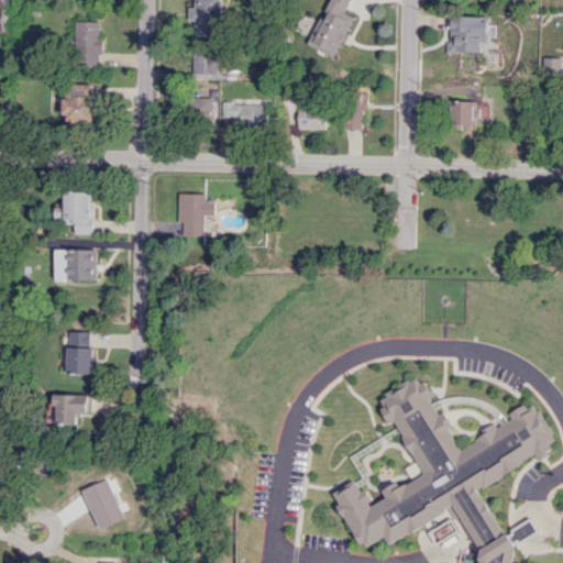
[(0,0),(0,32),(11,32),(10,0),(0,0)]
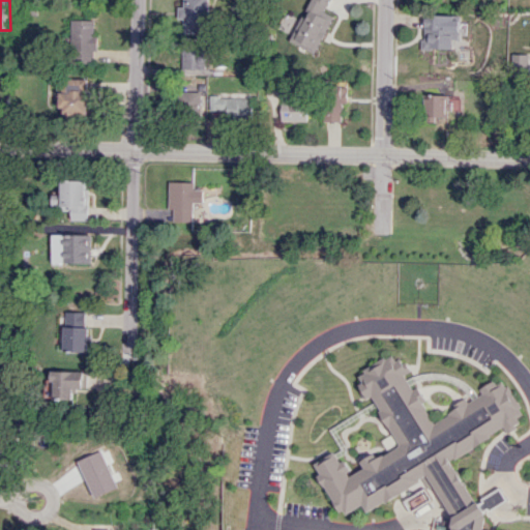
[(183,32),(207,32),(208,0),(183,0),(183,7),(178,7),(178,19),(183,19),(183,32)]
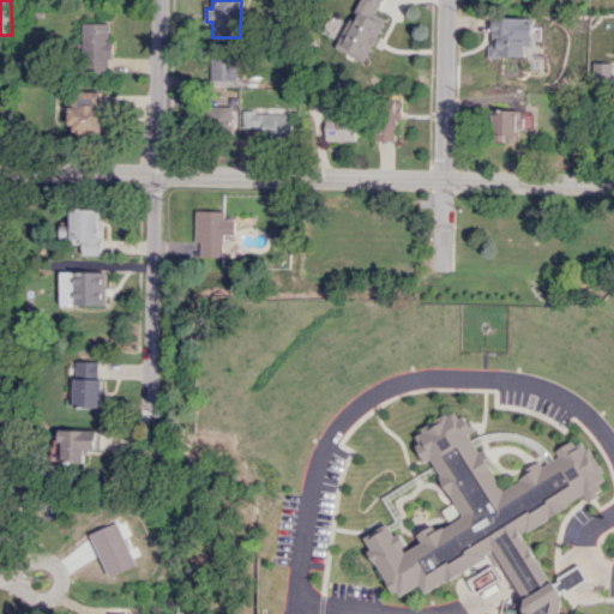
[(383,0),(360,0),(338,49),(367,61),(386,18),(378,14),(383,0)]
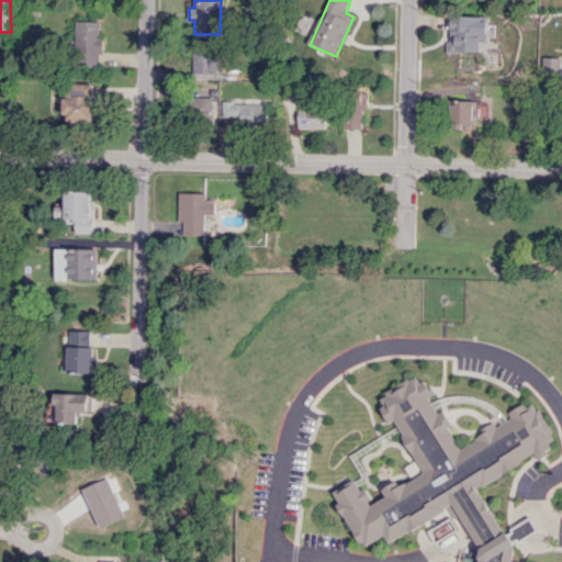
[(486,42),(487,17),(449,15),(448,51),(480,53),(480,42),(486,42)]
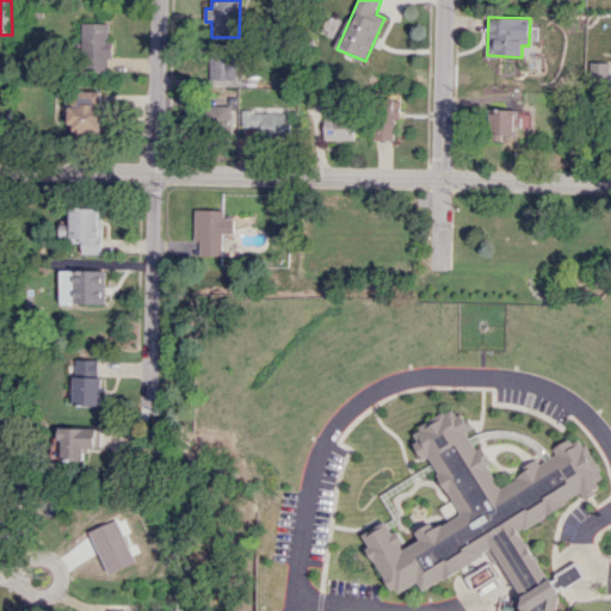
[(110,23),(82,23),(84,73),(111,72),(110,23)]
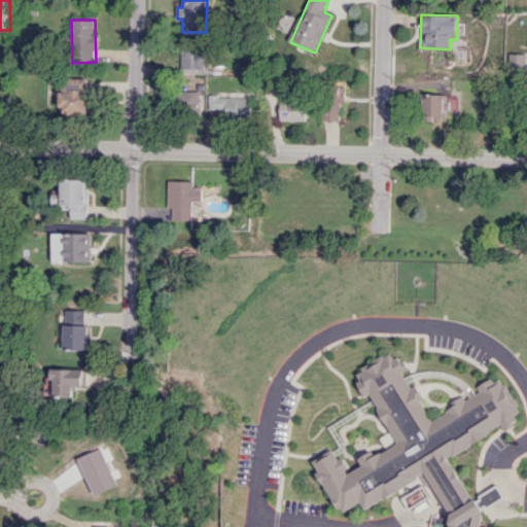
[(204,70),(205,48),(181,47),(180,69),(204,70)]
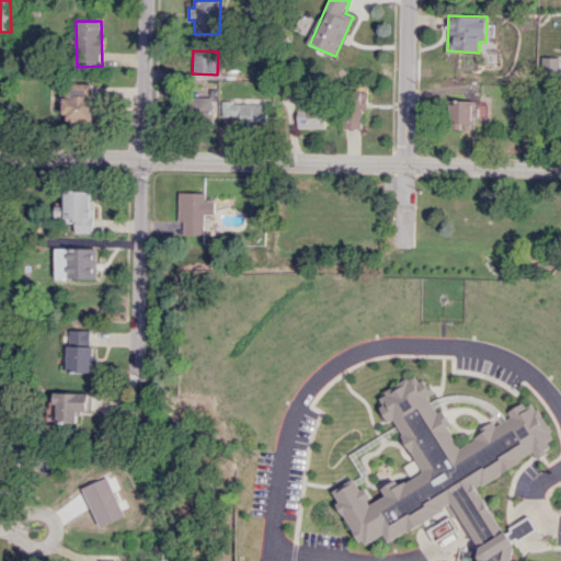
[(559,57),(541,57),(540,81),(558,82),(559,57)]
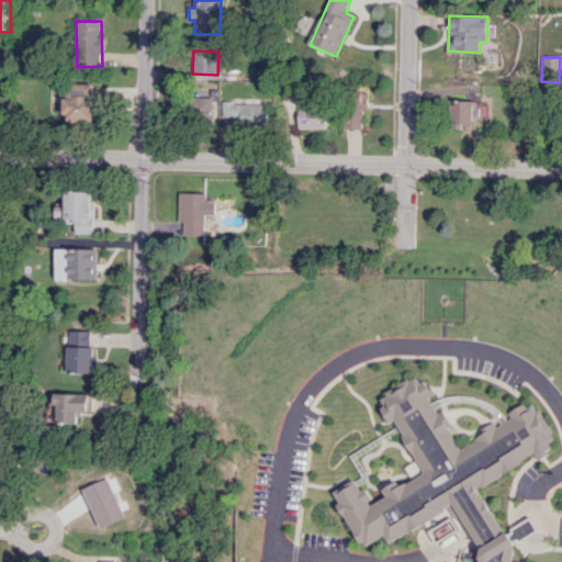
[(94,121),(96,83),(71,82),(70,97),(65,97),(65,120),(94,121)]
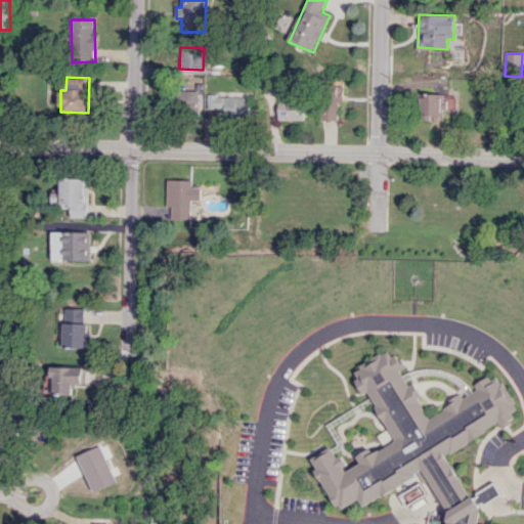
[(338,120),(339,102),(344,102),(344,84),(321,84),(320,120),(338,120)]
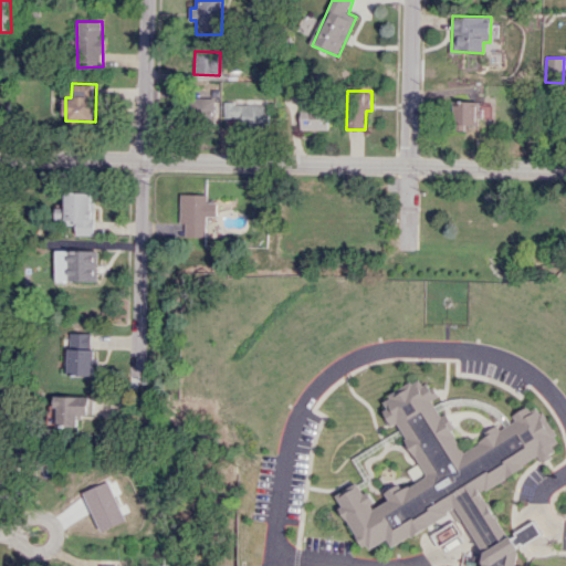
[(328,129),(328,107),(316,107),(316,96),(302,95),(301,129),(328,129)]
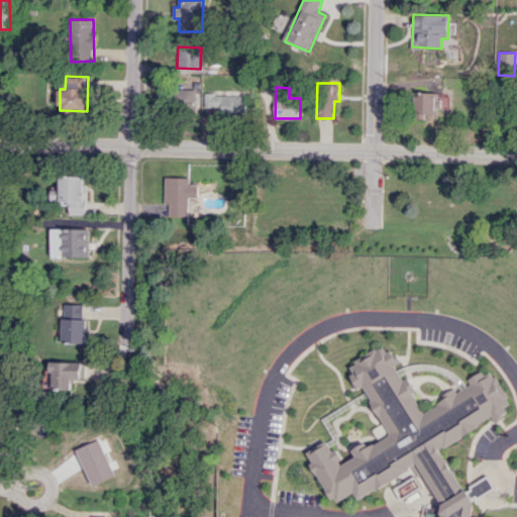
[(173,91),(172,111),(198,112),(199,93),(173,91)]
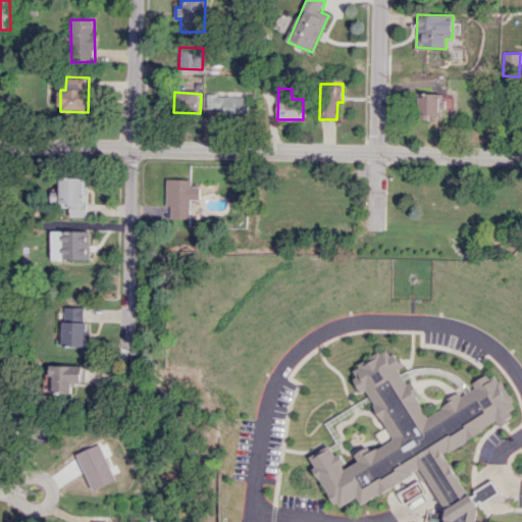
[(208,94),(208,112),(223,111),(223,117),(249,117),(249,94),(208,94)]
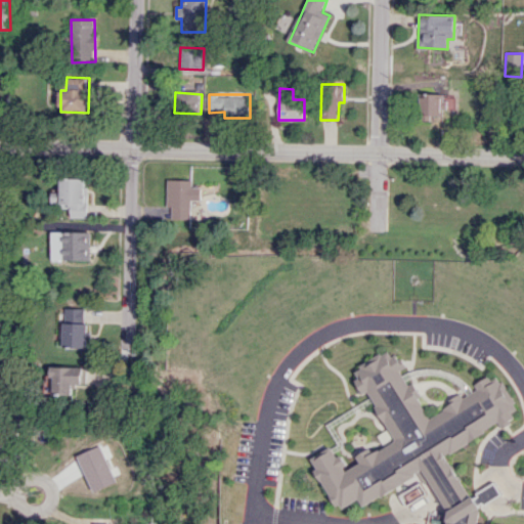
[(443,115),(443,111),(453,112),(453,95),(421,94),(420,115),(443,115)]
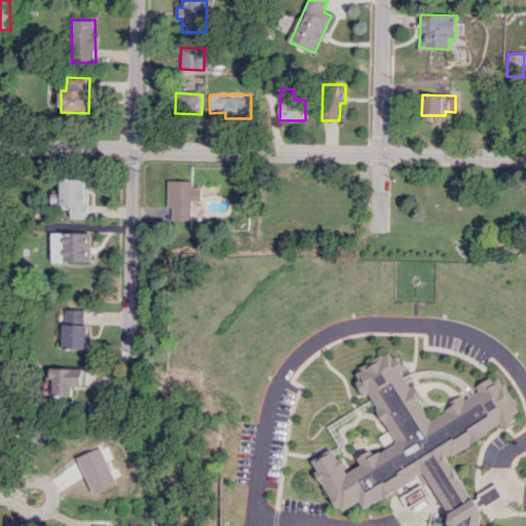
[(87,178),(62,179),(62,193),(53,193),(53,203),(72,203),(72,218),(88,218),(87,178)]
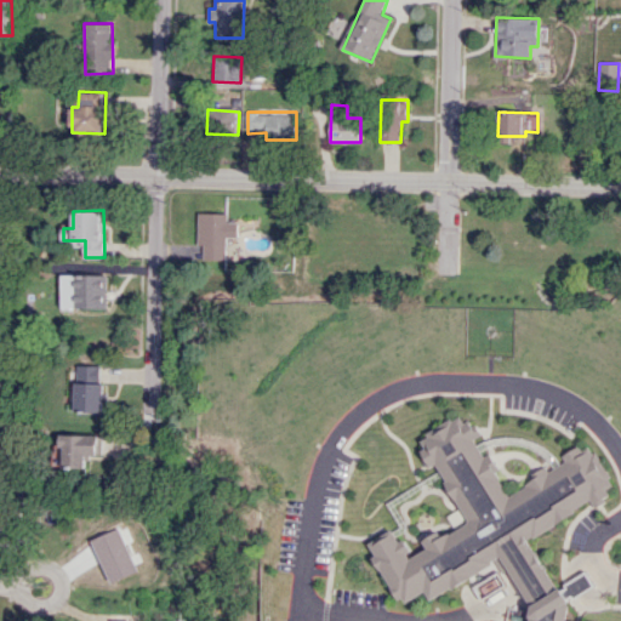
[(229,212),(199,212),(199,245),(204,245),(204,258),(226,260),(227,237),(239,237),(239,222),(228,221),(229,212)]
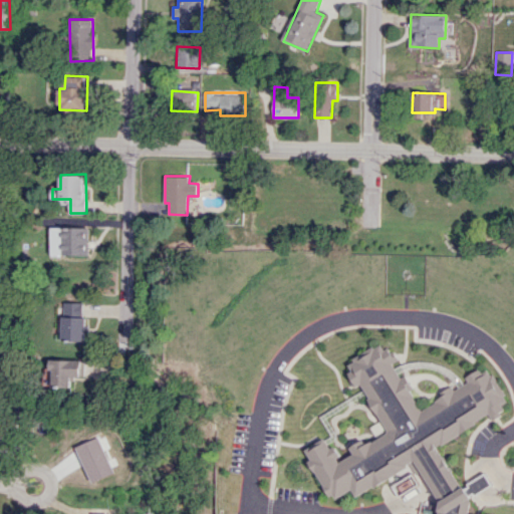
[(89,227),(51,227),(51,256),(89,255),(89,227)]
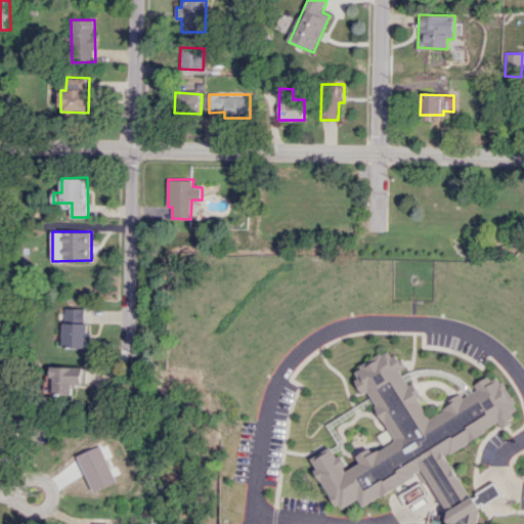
[(87,348),(88,308),(66,307),(64,347),(87,348)]
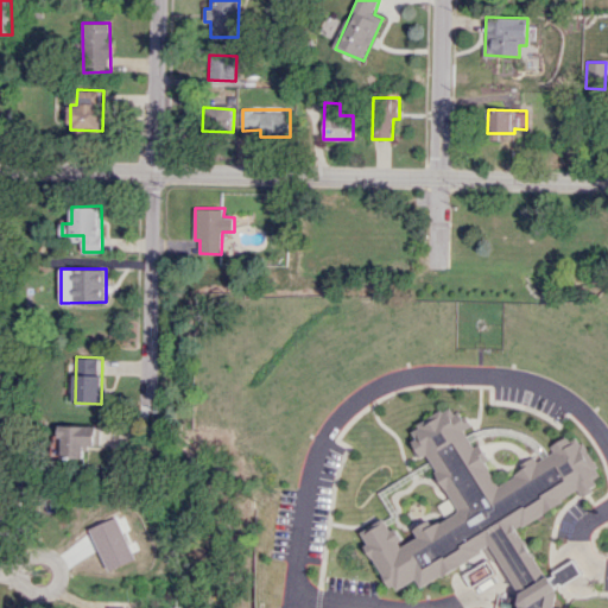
[(519,593),(546,576),(515,527),(521,524),(523,526),(563,501),(562,499),(578,488),(583,496),(593,491),(590,488),(596,485),(594,480),(601,475),(596,468),(599,466),(583,442),(581,443),(576,436),(570,439),(567,436),(551,445),(553,450),(538,461),(534,456),(519,466),(520,469),(514,473),(515,475),(499,485),(483,461),(489,458),(480,443),(475,447),(464,430),(473,425),(466,415),(463,417),(460,411),(455,413),(451,406),(444,411),(442,409),(418,423),(419,426),(412,431),(416,437),(412,439),(422,456),(426,454),(437,469),(435,472),(458,510),(439,521),(438,520),(432,525),(429,519),(413,529),(417,536),(401,546),(398,542),(403,539),(394,527),(391,530),(384,518),(361,531),(368,543),(363,545),(372,558),(373,557),(382,574),(381,574),(390,587),(393,584),(397,589),(415,577),(420,588),(441,575),(442,577),(481,552),(480,550),(488,544),(519,593)]
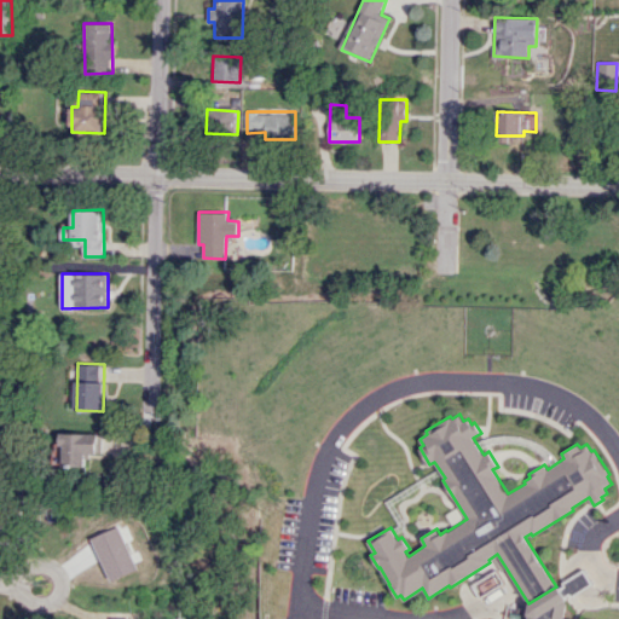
[(86,466),(87,452),(102,453),(102,433),(62,432),(62,464),(86,466)]
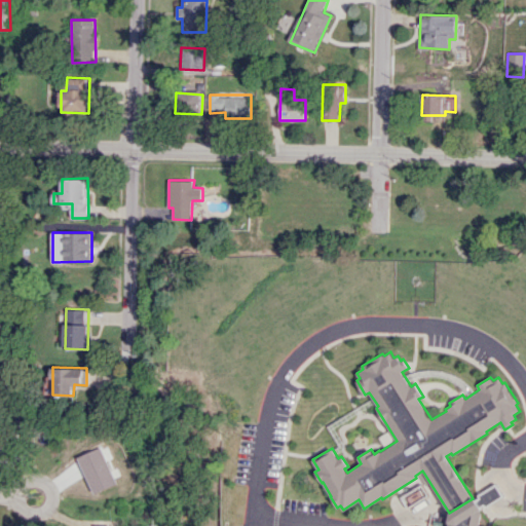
[(76,457),(92,493),(116,484),(100,447),(76,457)]
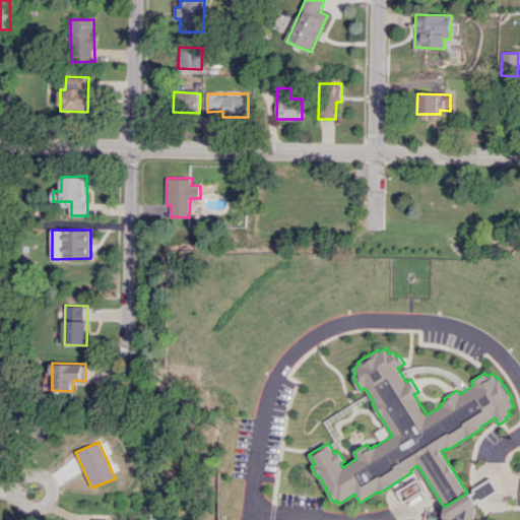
[(442,519),(472,519),(476,507),(474,505),(476,503),(469,492),(467,493),(444,507),(445,508),(442,519)]
